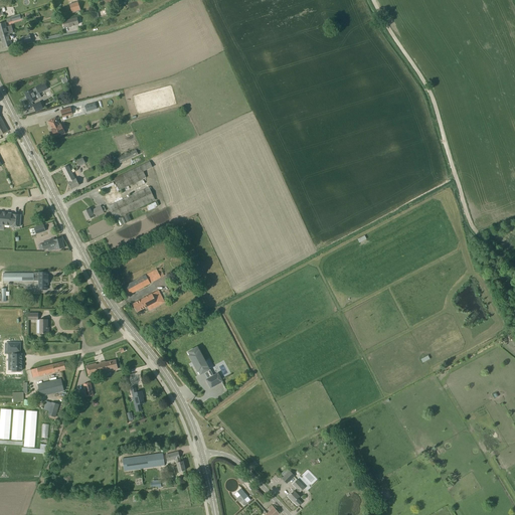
[(72,13),(80,10),(77,2),(69,5),(72,13)]
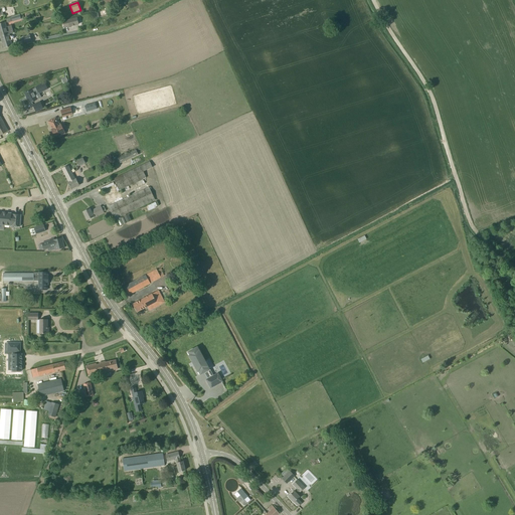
[(76,19),(67,21),(68,27),(78,24),(76,19)]
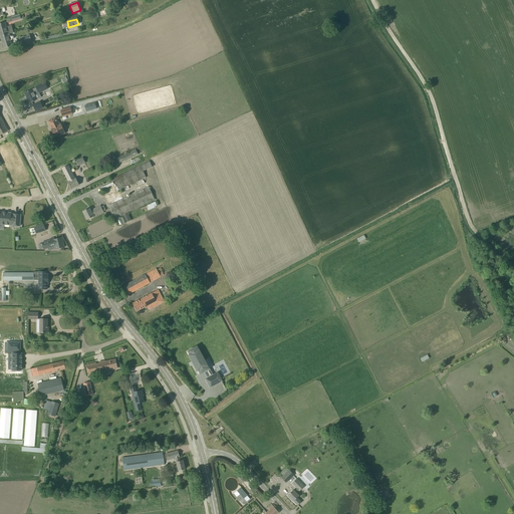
[(0,35),(0,36),(8,34),(14,33),(13,30),(12,30),(10,26),(7,27),(8,28),(6,28),(5,23),(0,24),(0,35)]
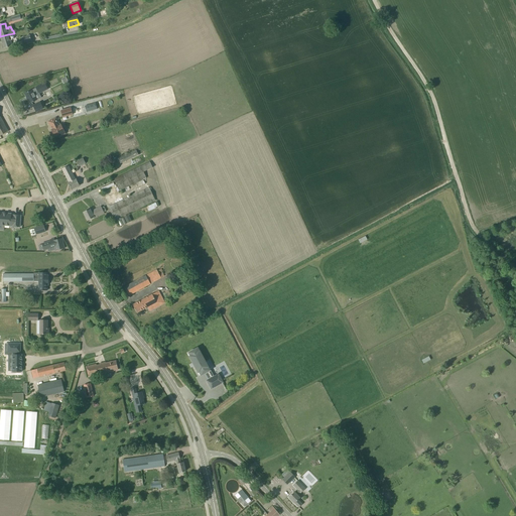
[(10,40),(12,40),(13,39),(14,38),(14,36),(12,36),(11,36),(9,36),(8,34),(0,36),(2,41),(3,42),(2,42),(4,48),(12,46),(10,40)]
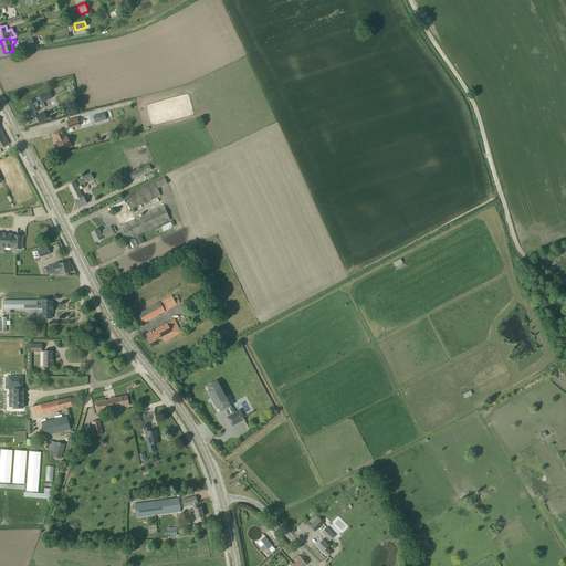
[(34,98),(27,103),(32,114),(40,109),(38,105),(42,103),(52,97),(49,91),(39,96),(34,98)]
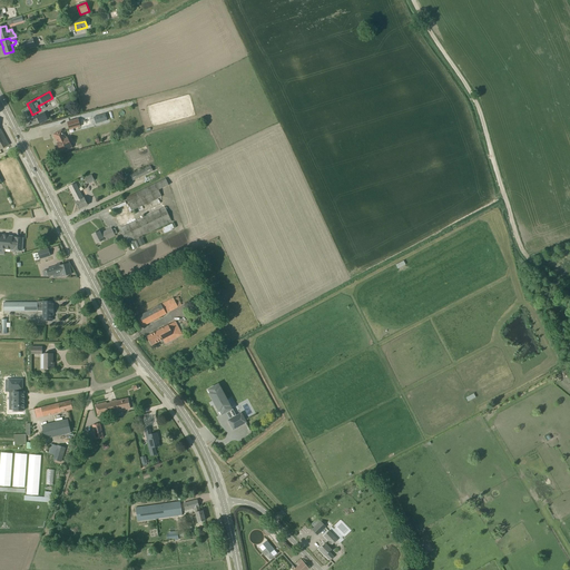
[(45,112),(37,117),(40,124),(48,120),(45,112)]
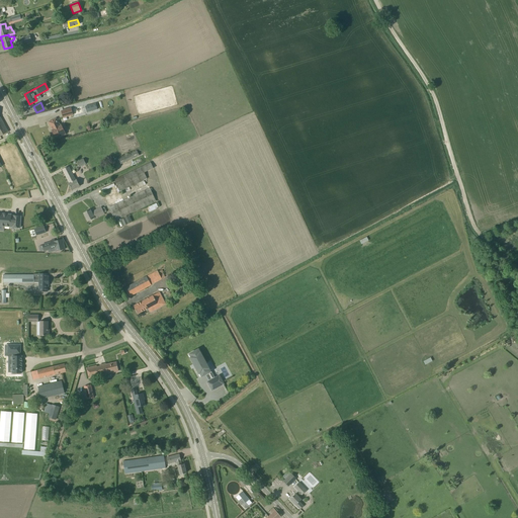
[(96,103),(85,106),(86,110),(86,111),(90,110),(91,110),(93,110),(93,111),(94,110),(97,109),(96,103)]
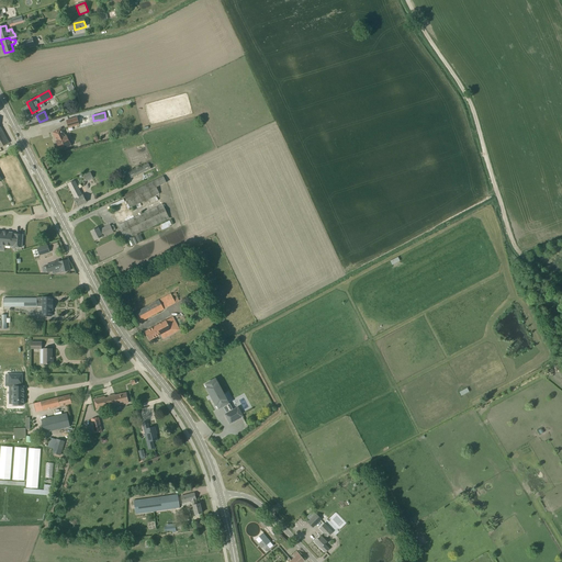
[(66,121),(68,127),(79,125),(77,117),(66,121)]
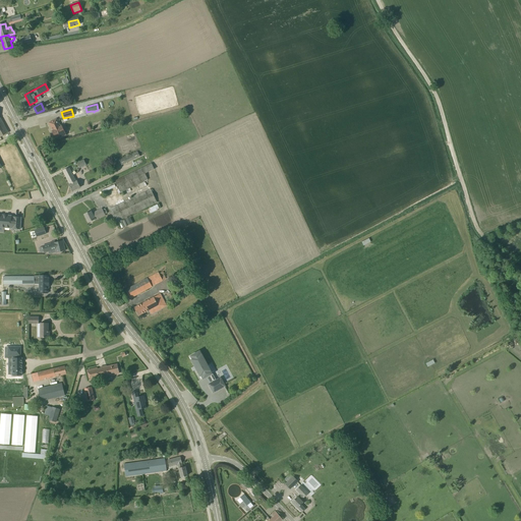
[(8,132),(2,121),(0,117),(0,136),(0,137),(8,132)]
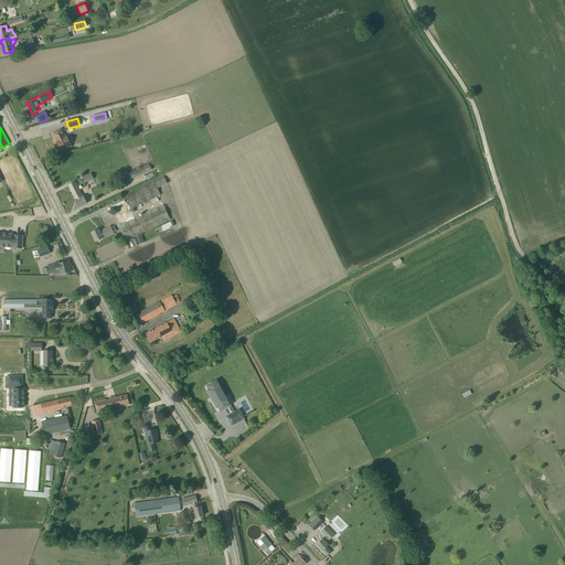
[(65,138),(62,130),(61,129),(53,134),(57,141),(56,142),(57,145),(56,145),(59,148),(60,148),(61,150),(65,148),(65,150),(72,147),(67,137),(65,138)]
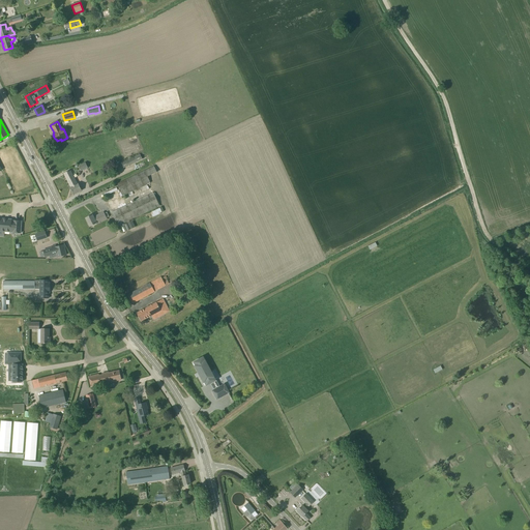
[(142,159),(140,154),(119,164),(122,169),(142,159)]
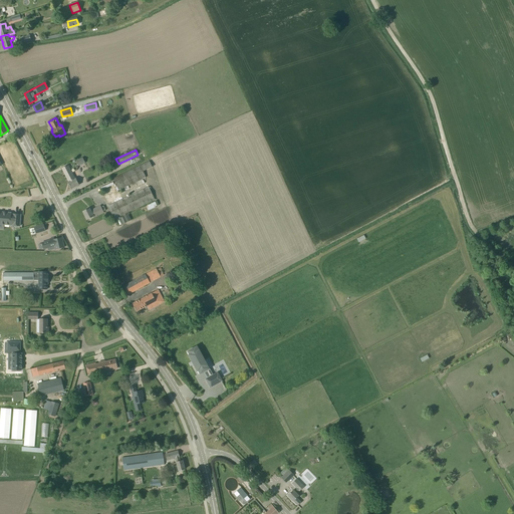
[(82,158),(76,161),(78,166),(85,163),(82,158)]
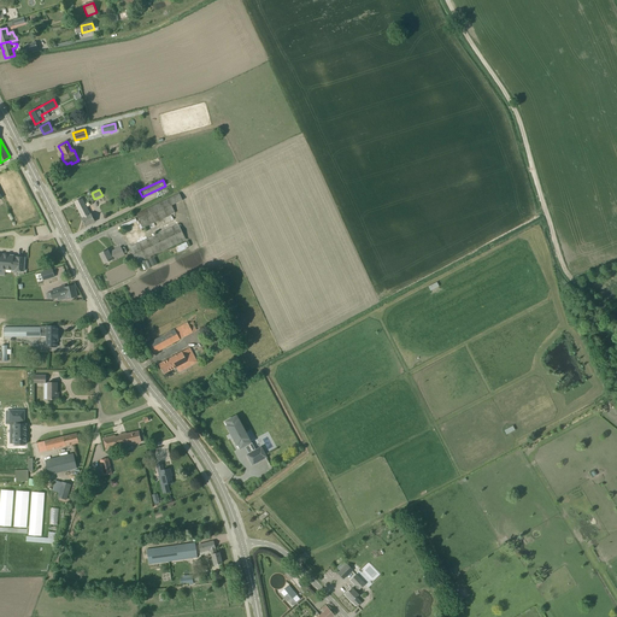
[(180,194),(175,197),(136,215),(142,228),(150,225),(151,228),(156,225),(154,223),(163,218),(163,219),(157,223),(158,227),(174,219),(171,215),(175,212),(171,206),(182,200),(180,194)]
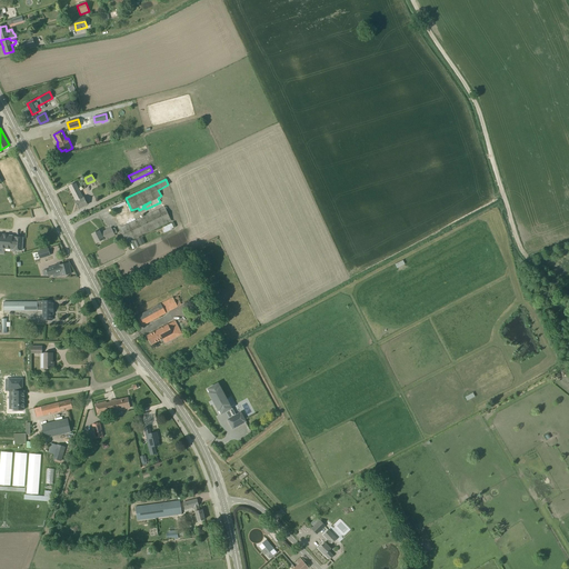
[(68,187),(76,201),(83,198),(76,182),(68,187)]
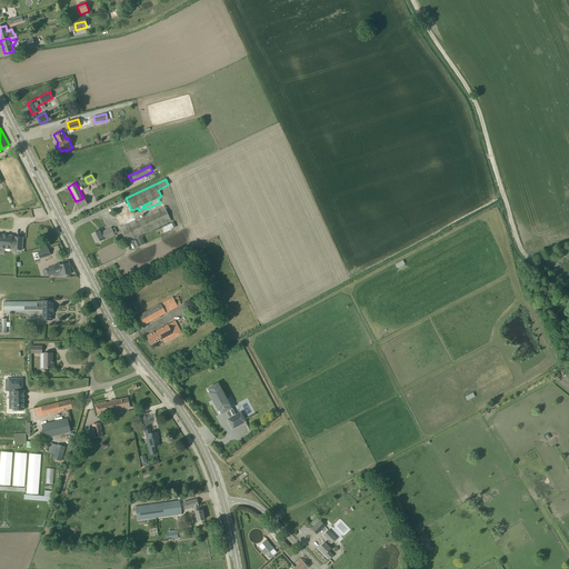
[(83,198),(76,201),(76,202),(79,209),(88,205),(83,198)]
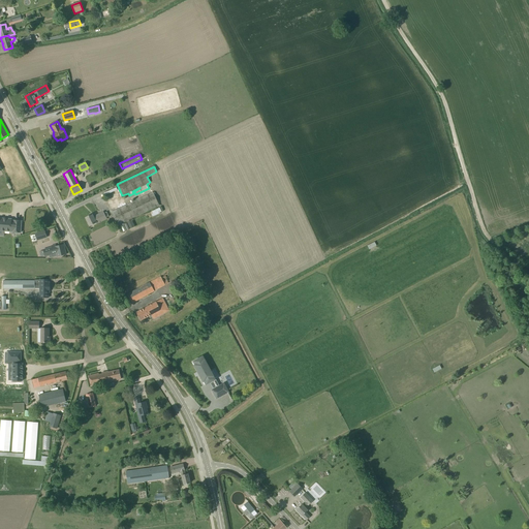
[(118,225),(159,206),(153,192),(112,212),(118,225)]
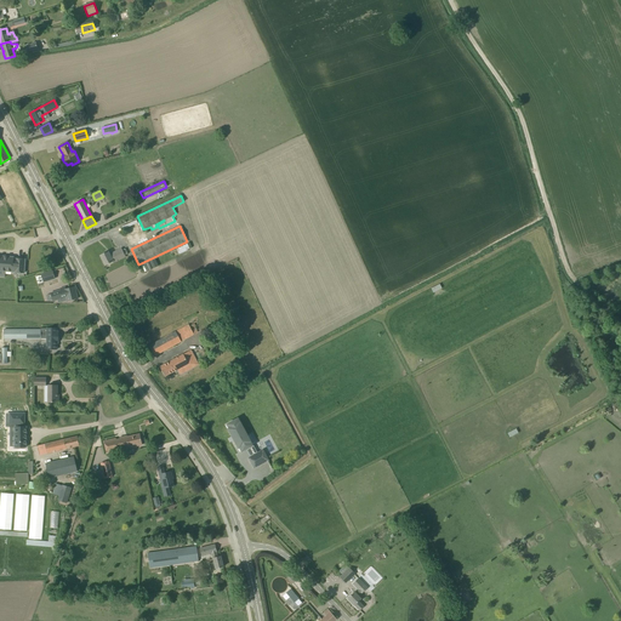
[(187,244),(176,249),(180,254),(189,249),(187,244)]
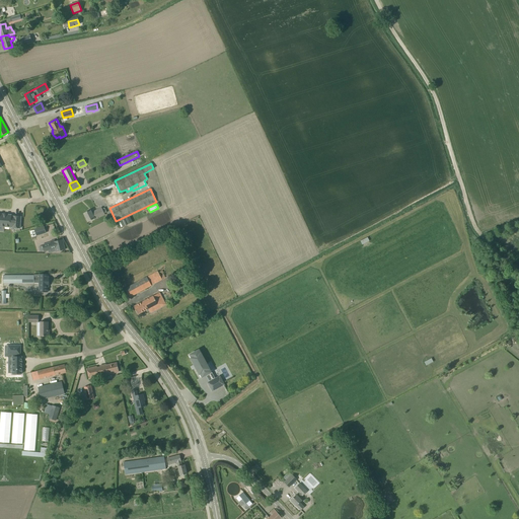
[(90,211),(84,214),(86,219),(87,221),(88,222),(94,219),(95,220),(105,215),(101,208),(91,213),(90,211)]
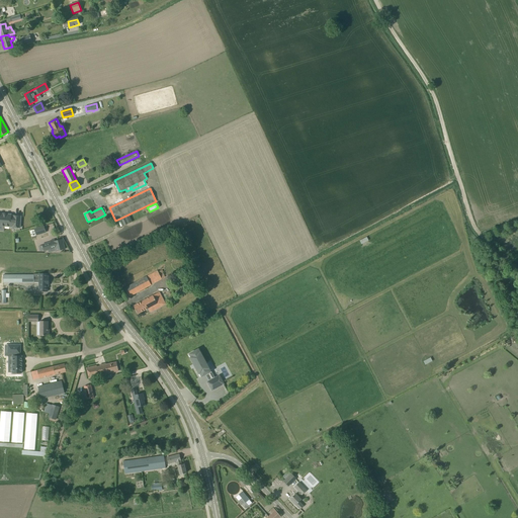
[(10,216),(10,214),(0,212),(0,226),(19,228),(20,216),(10,216)]
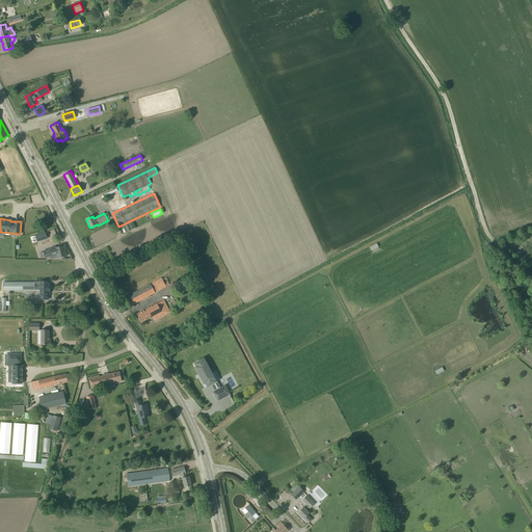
[(45,232),(34,235),(37,242),(48,239),(45,232)]
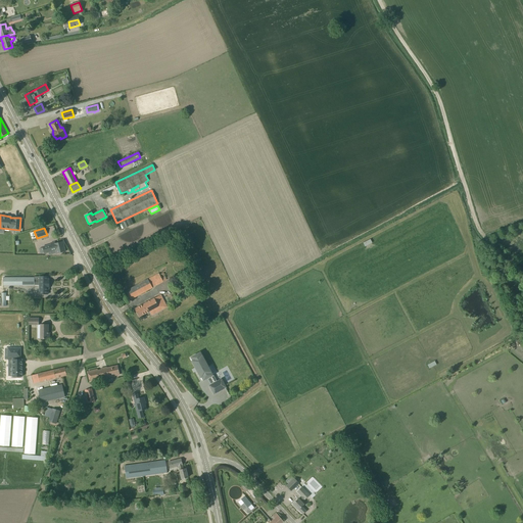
[(57,254),(65,252),(62,241),(55,243),(55,242),(51,243),(51,244),(43,247),(39,248),(41,254),(44,253),(49,252),(49,254),(56,252),(57,254)]
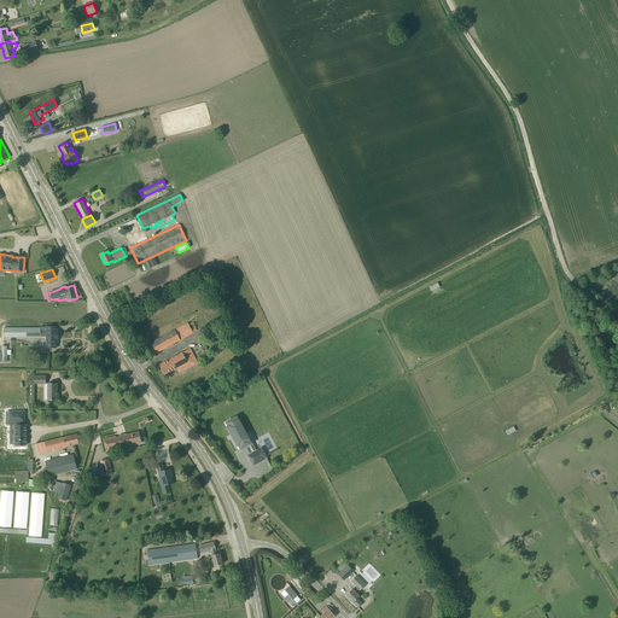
[(47,348),(57,348),(57,340),(58,340),(58,331),(57,331),(57,326),(47,326),(47,327),(40,327),(40,328),(4,328),(4,338),(41,338),(41,337),(47,337),(47,348)]
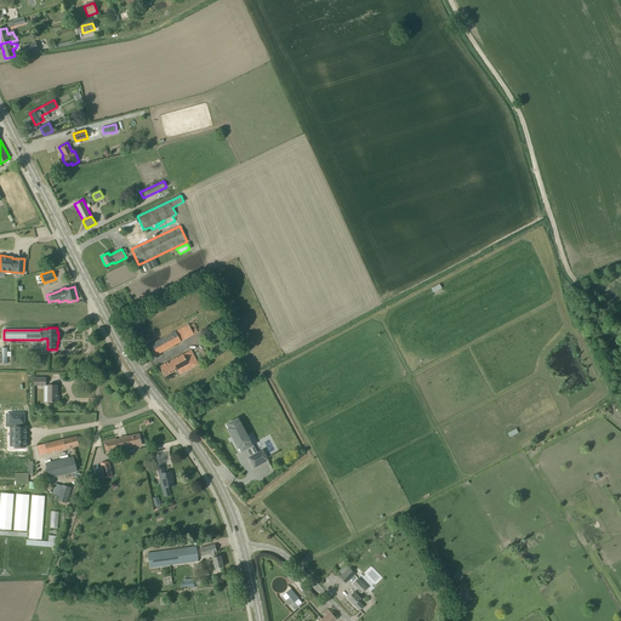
[(149,346),(155,355),(181,342),(176,331),(149,346)]
